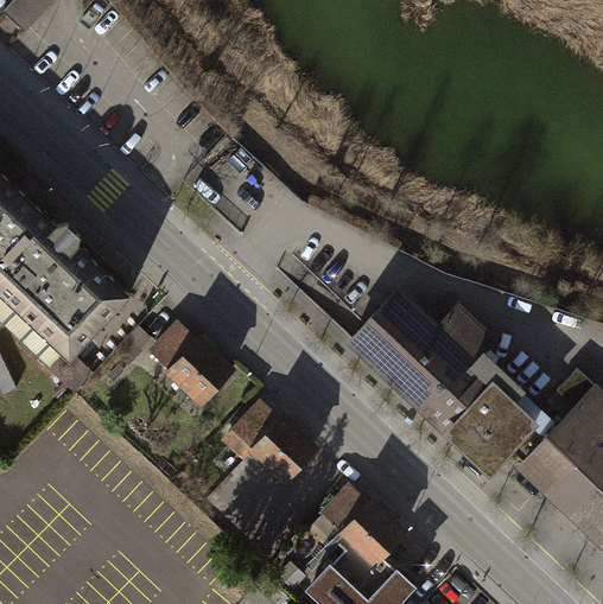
[(25,31),(52,0),(51,0),(13,0),(2,12),(25,31)]
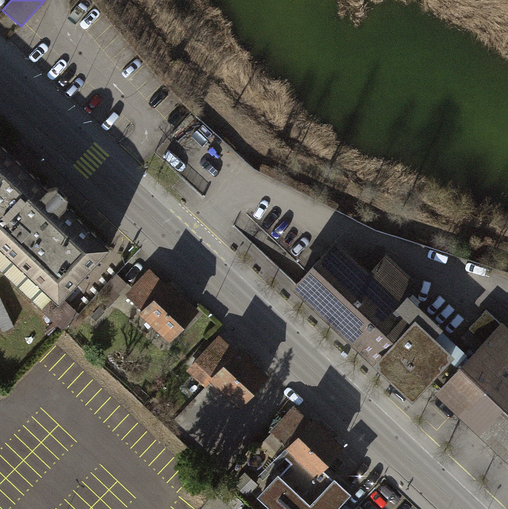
[(0,252),(55,304),(106,250),(0,149),(0,252)]
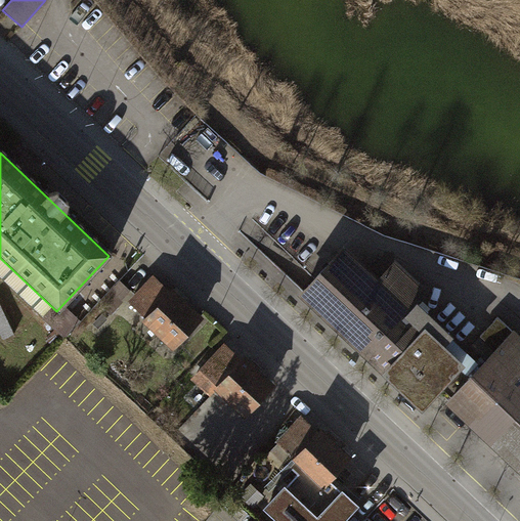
[(372,287),(337,254),(298,295),(419,408),(458,366),(438,348),(447,339),(424,317),(425,315),(415,306),(424,297),(391,266),(372,287)]
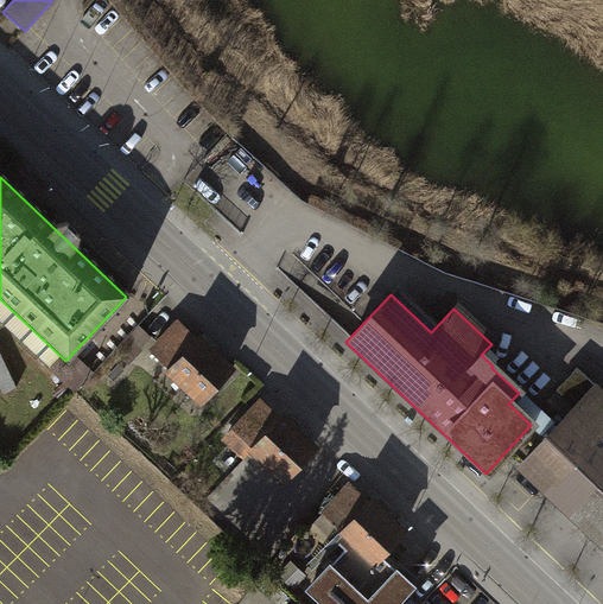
[(195,343),(175,325),(147,354),(166,372),(164,374),(198,404),(227,372),(207,354),(213,348),(200,337),(195,343)]
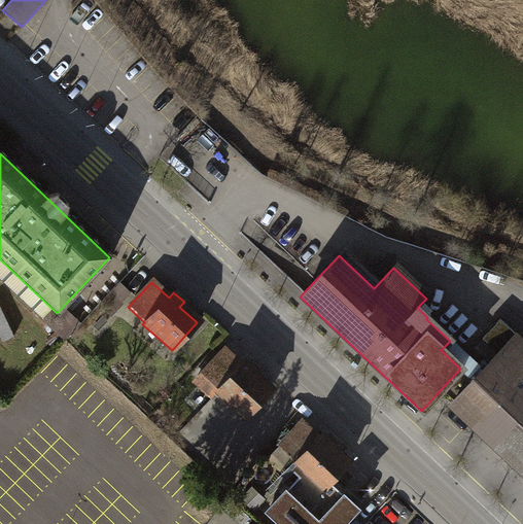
[(522,346),(514,337),(449,406),(522,475),(522,346)]
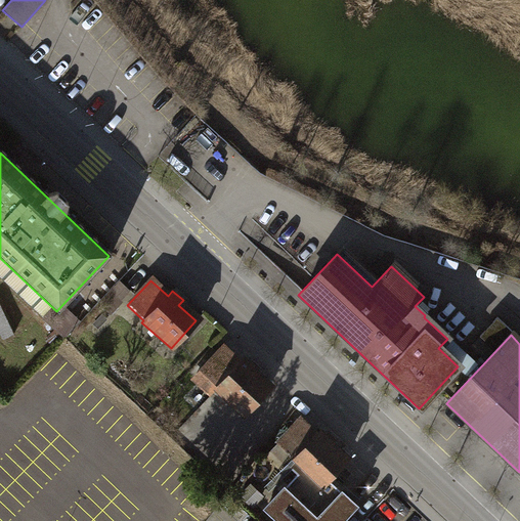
[(458,372),(463,378),(477,363),(452,339),(446,346),(465,363),(458,372)]
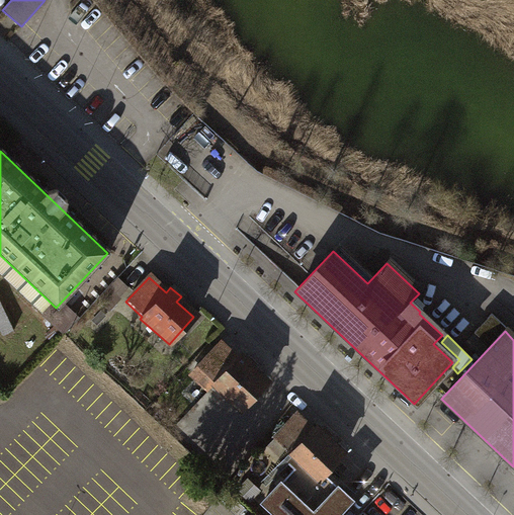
[(236,359),(220,343),(197,366),(213,382),(211,385),(239,411),(264,383),(237,357),(236,359)]
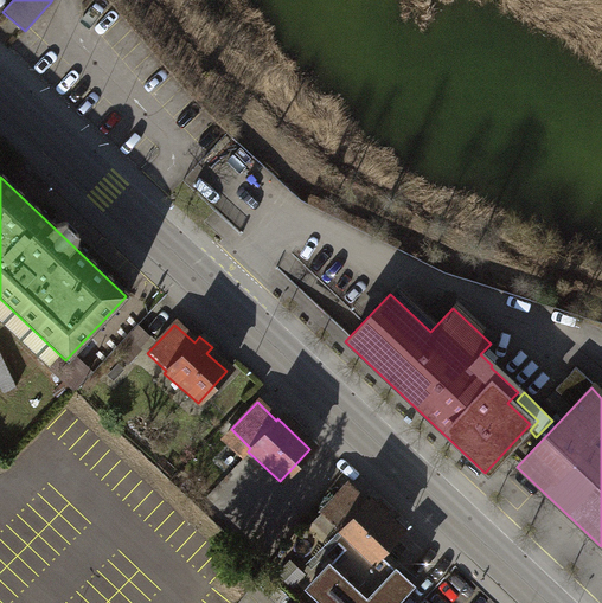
[(398,533),(347,485),(303,531),(332,558),(303,589),(319,602),(394,602),(409,587),(377,556),(398,533)]
